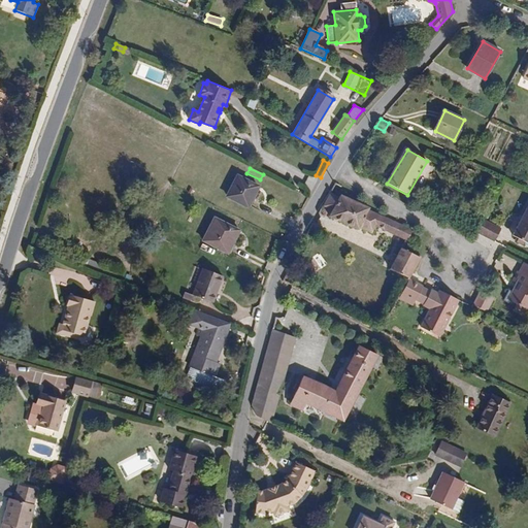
[(248,206),(258,187),(237,176),(227,196),(248,206)]
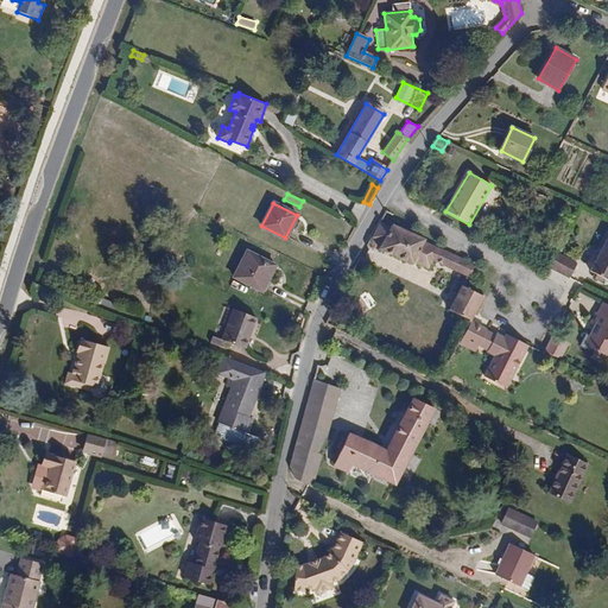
[(470,321),(483,296),(464,286),(475,265),(424,242),(425,240),(392,225),(391,226),(380,221),(372,236),(382,241),(379,249),(412,264),(413,261),(429,268),(432,259),(467,274),(448,310),(470,322),(470,321)]
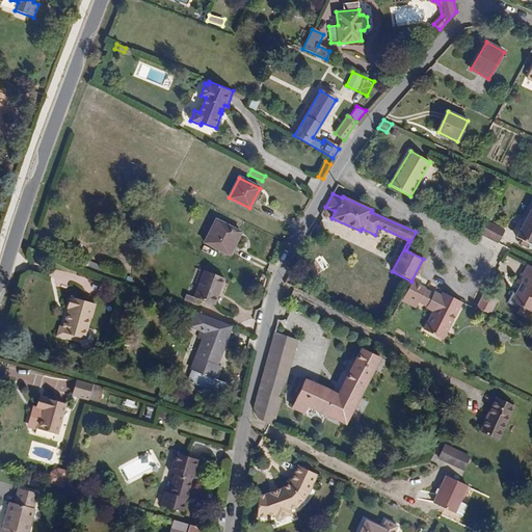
[(531,245),(531,208),(516,238),(531,245)]
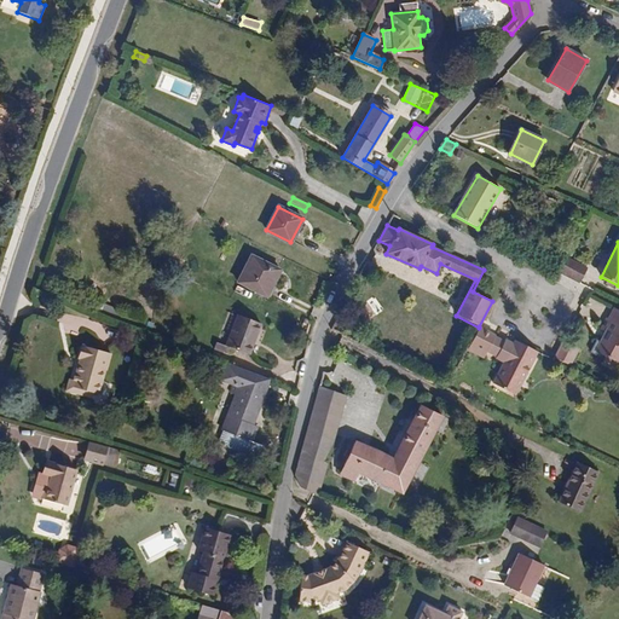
[(278,271),(252,258),(239,283),(265,295),(278,271)]
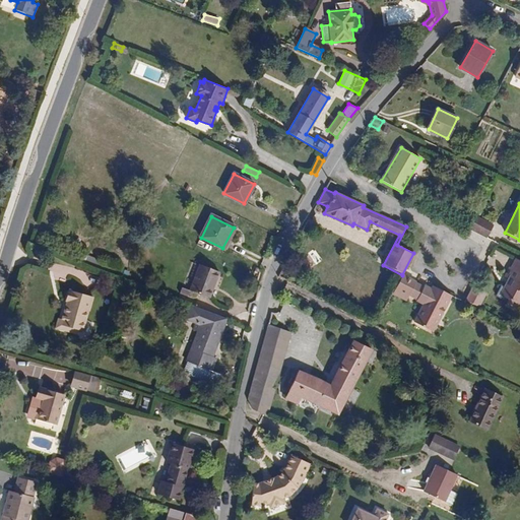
[(486,238),(493,225),(475,216),(469,229),(486,238)]
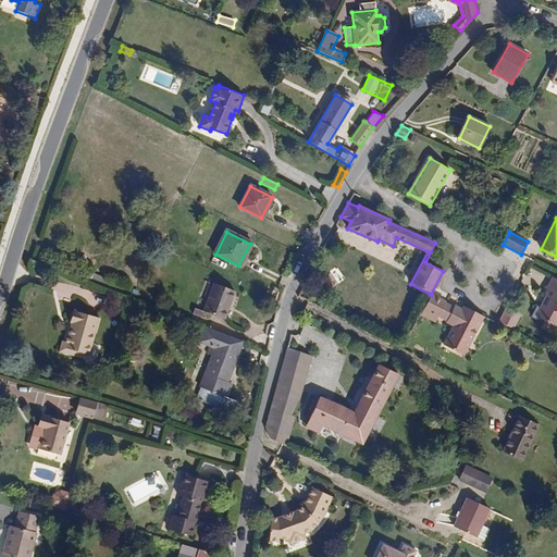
[(556,291),(556,279),(552,276),(546,285),(556,291)]
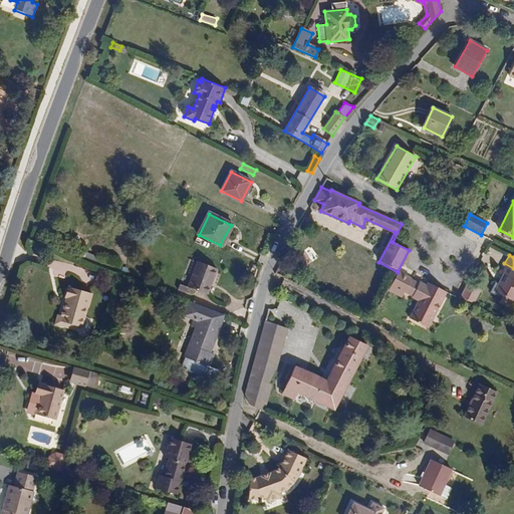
[(205,294),(216,268),(198,261),(188,287),(205,294)]
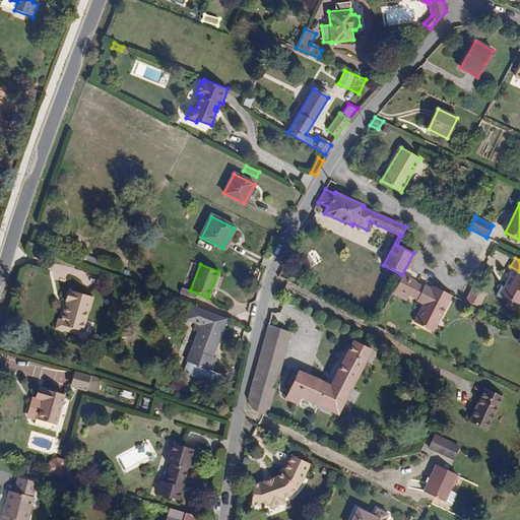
[(519,271),(510,266),(504,276),(508,278),(503,287),(501,285),(495,296),(503,300),(504,297),(519,306),(519,271)]
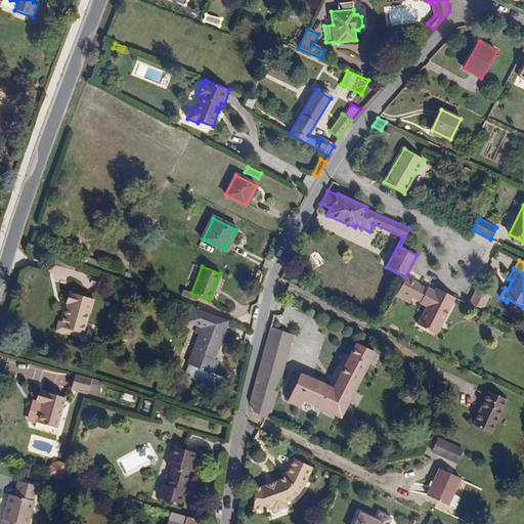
[(412,298),(420,285),(405,276),(405,277),(398,291),(412,298)]
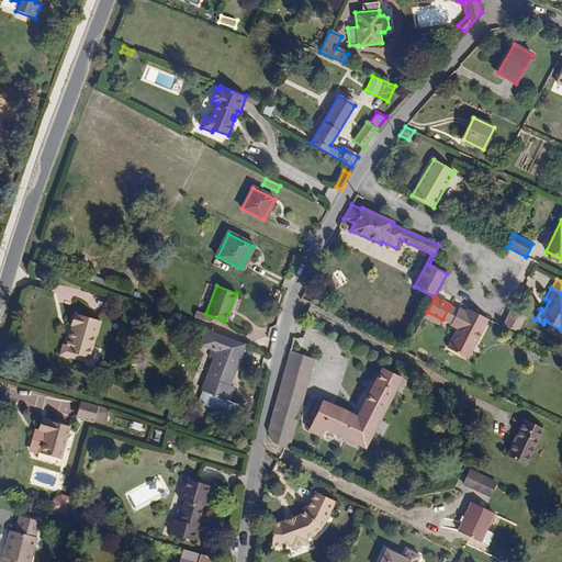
[(457,329),(467,312),(458,307),(458,308),(450,305),(442,319),(450,324),(449,326),(457,329)]
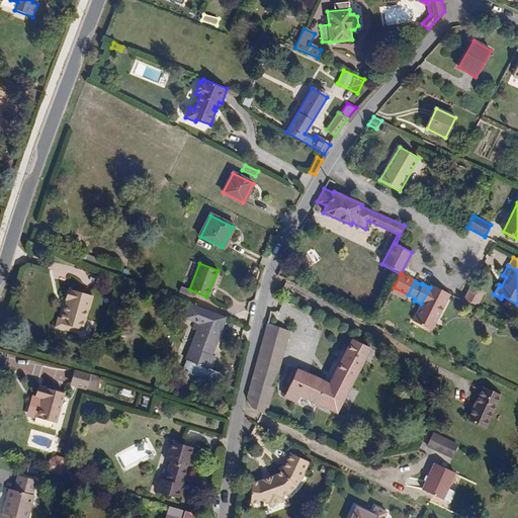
[(431,331),(450,294),(431,284),(430,287),(421,304),(412,321),(431,331)]
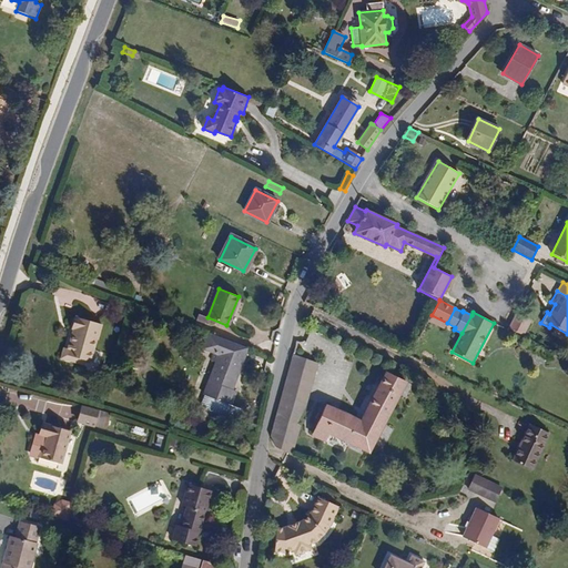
[(524,336),(533,320),(517,312),(509,328),(524,336)]
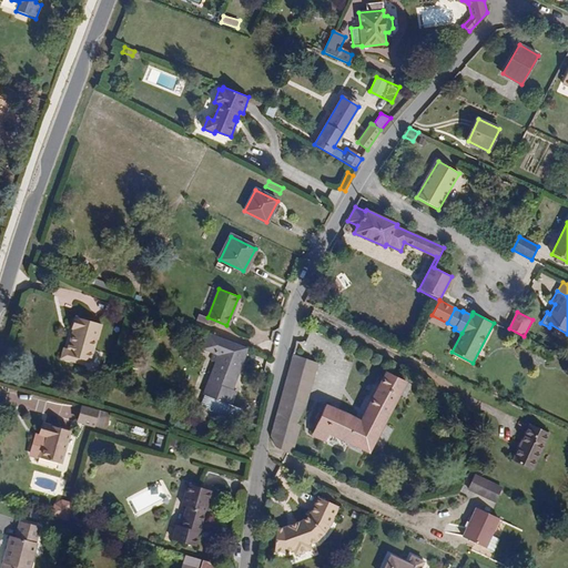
[(444,328),(447,323),(432,315),(428,321),(444,328)]
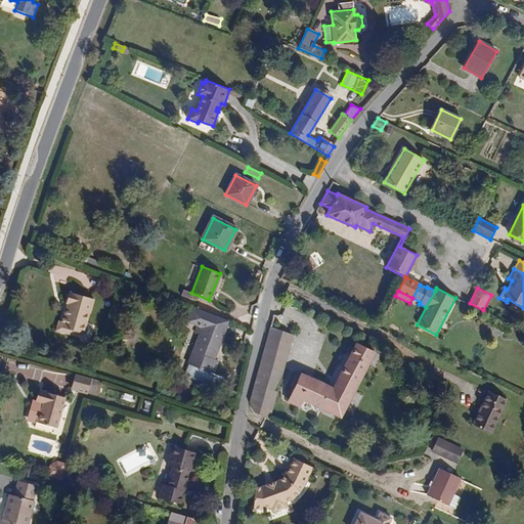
[(83,334),(89,313),(87,312),(91,298),(72,293),(69,303),(71,304),(69,310),(66,309),(61,321),(57,320),(54,331),(68,334),(70,330),(78,332),(83,334)]
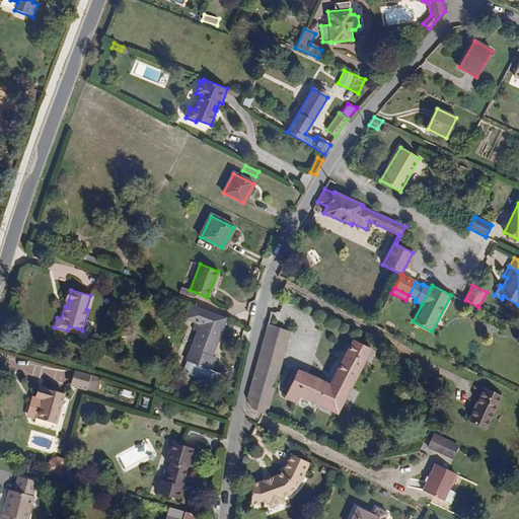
[(222,332),(227,318),(191,304),(186,317),(196,321),(194,328),(198,330),(192,348),(193,349),(188,361),(211,370),(216,357),(211,355),(212,353),(214,354),(220,338),(222,332)]
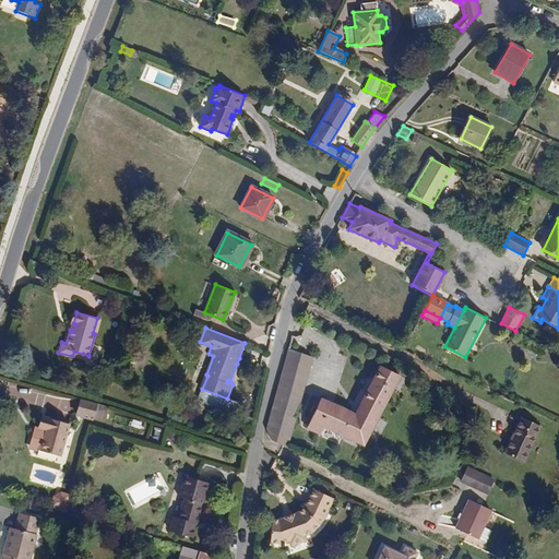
[(301,394),(311,356),(288,347),(265,429),(271,440),(286,448),(295,418),(290,416),(301,394)]
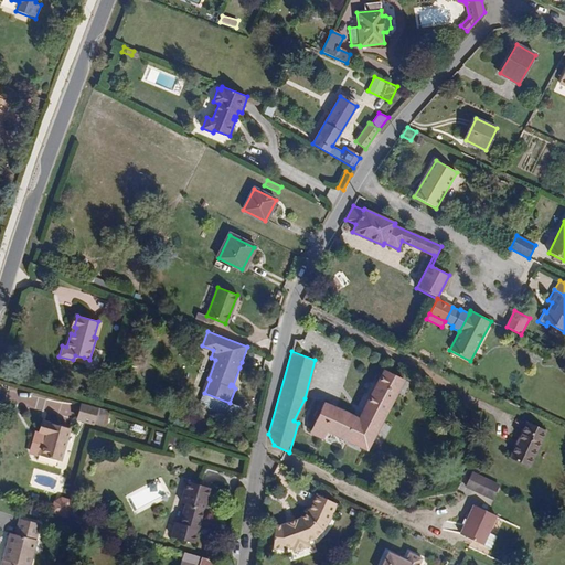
[(366,448),(403,379),(385,370),(359,419),(323,403),(312,425),(315,426),(309,435),(321,441),(327,430),(366,448)]
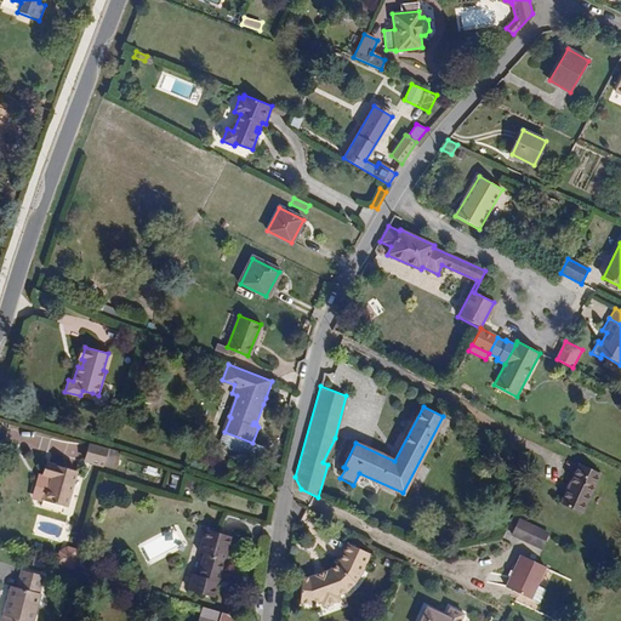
[(252,443),(224,432),(221,442),(222,445),(245,455),(249,453),(257,456),(260,455),(263,448),(252,443)]
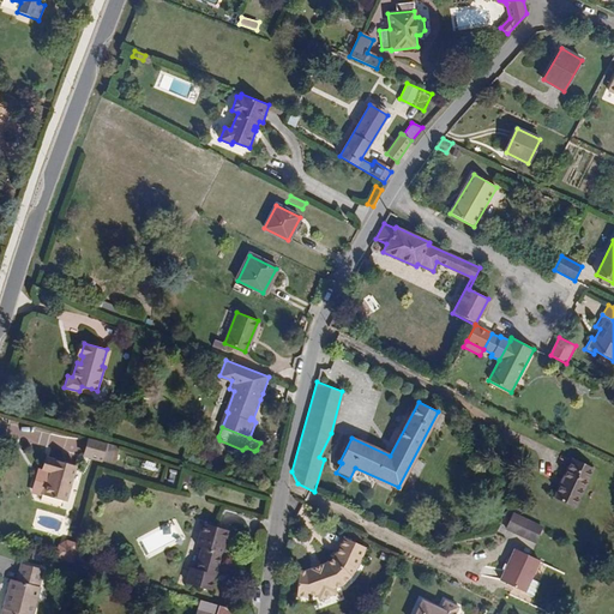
[(109,452),(110,447),(86,441),(82,458),(100,463),(101,461),(107,462),(109,452)]
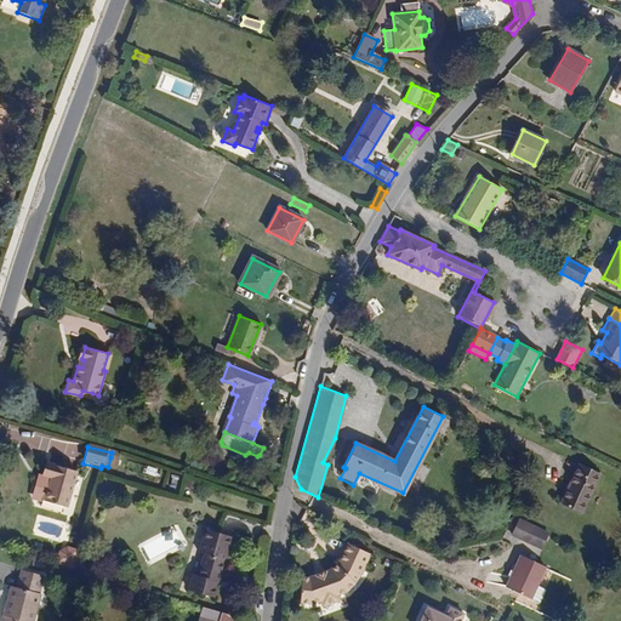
[(67,508),(78,472),(49,463),(45,477),(50,478),(47,486),(44,485),(39,500),(67,508)]
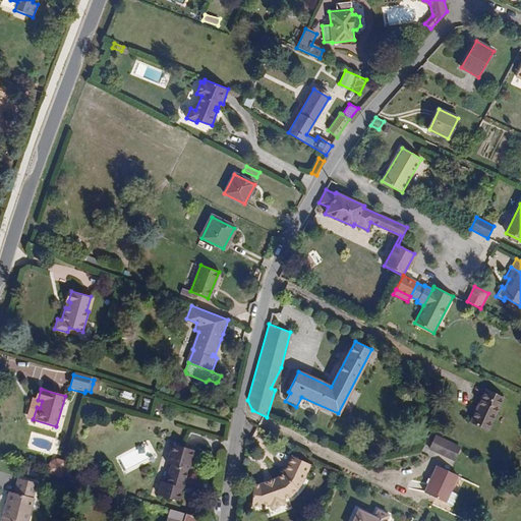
[(487,430),(503,396),(486,389),(471,422),(487,430)]
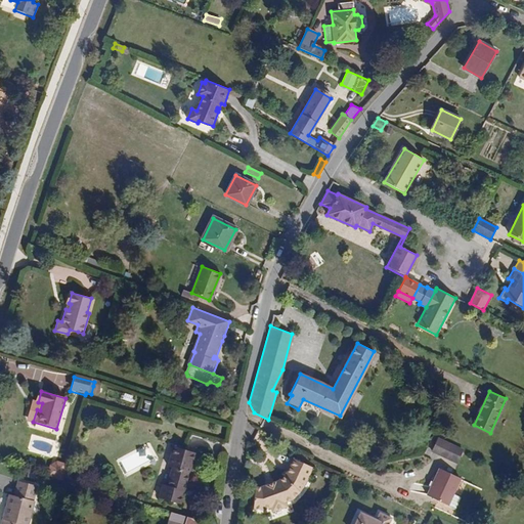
[(462,449),(438,438),(432,451),(455,462),(462,449)]
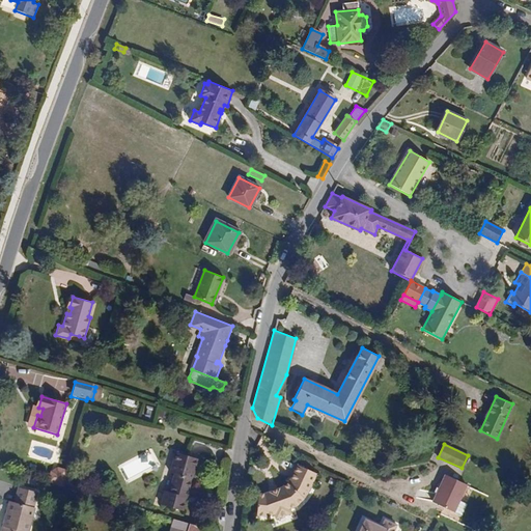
[(182,512),(197,459),(175,453),(170,473),(174,474),(169,493),(165,492),(160,506),(182,512)]
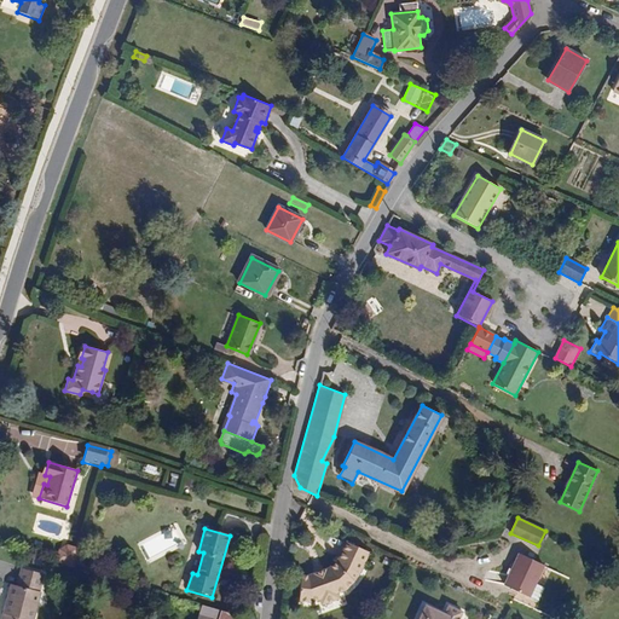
[(346,589),(354,582),(362,572),(370,553),(350,542),(341,559),(339,559),(337,562),(331,567),(327,568),(327,571),(316,574),(316,572),(308,576),(302,576),(300,600),(313,601),(320,599),(323,603),(340,599),(337,593),(346,589)]
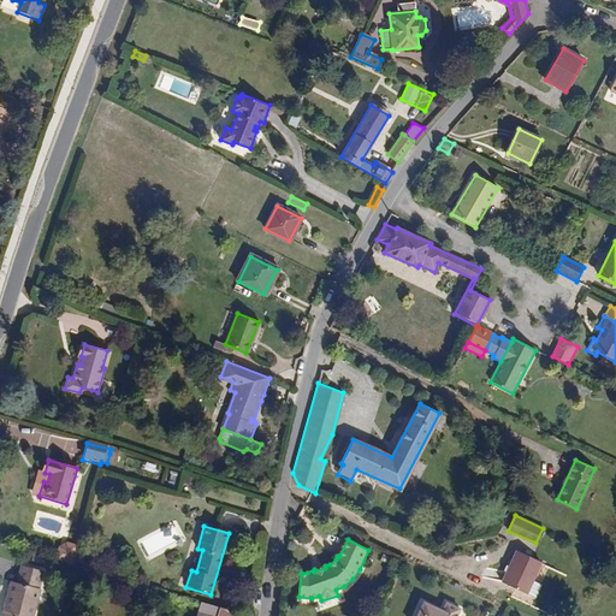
[(69,564),(75,545),(67,543),(59,548),(55,561),(69,564)]
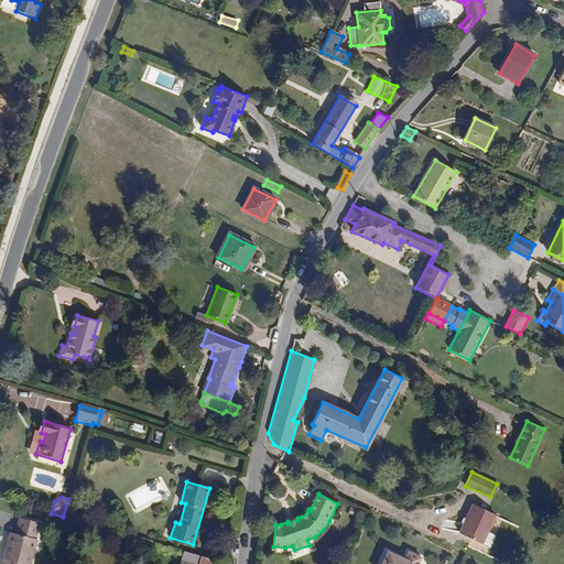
[(67,518),(73,499),(68,499),(63,517),(67,518)]
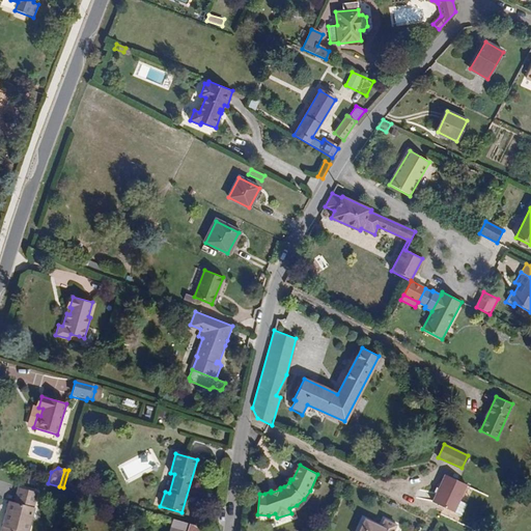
[(458,500),(466,483),(446,475),(432,503),(452,512),(452,511),(459,514),(465,503),(458,500)]
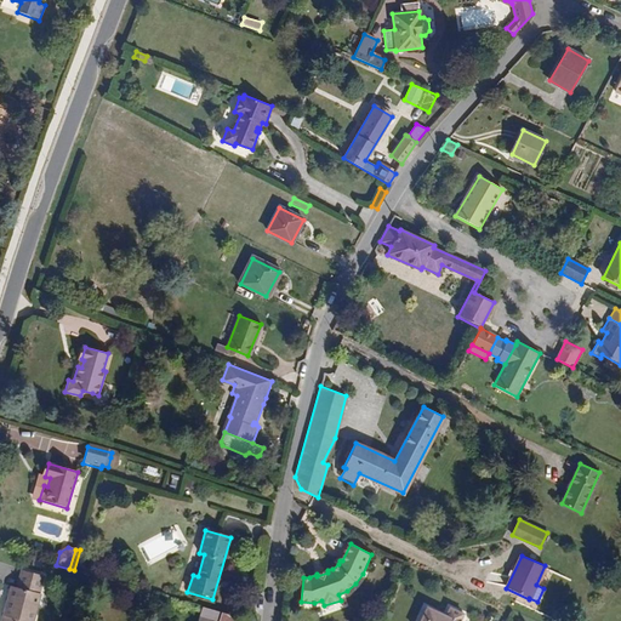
[(33,620),(40,593),(38,593),(43,576),(20,570),(15,587),(10,585),(0,620),(33,620)]
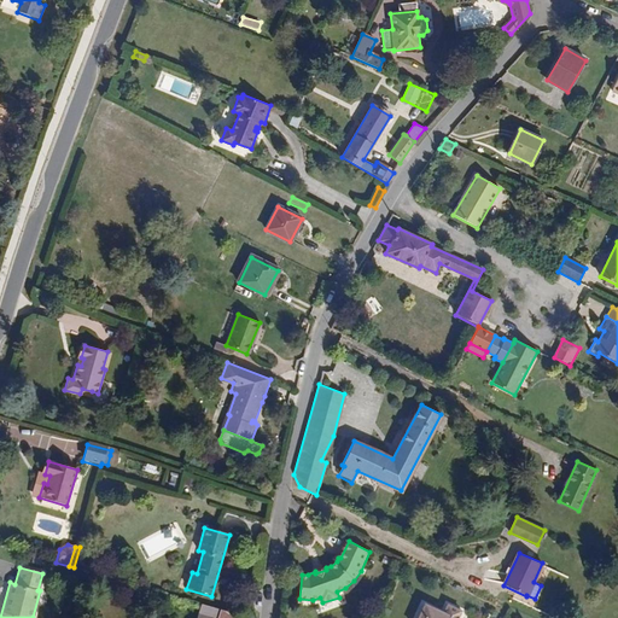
[(454,617),(444,613),(425,604),(418,617),(454,617)]
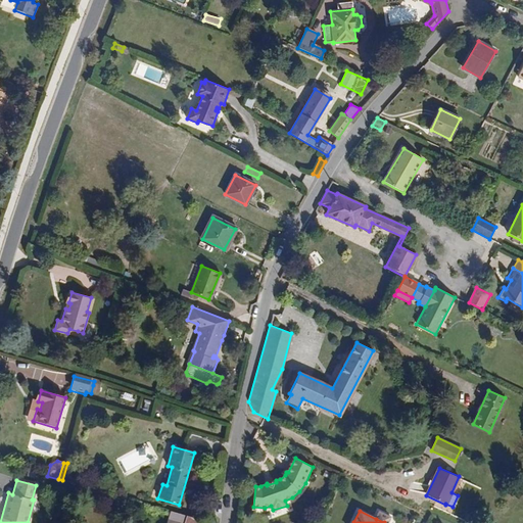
[(203,522),(203,521),(170,512),(168,517),(175,519),(174,522),(177,522),(203,522)]
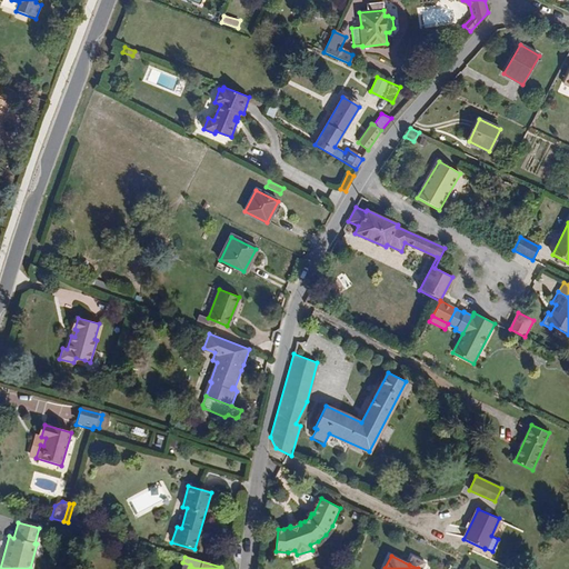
[(418,568),(421,568),(425,563),(412,557),(409,565),(418,568)]
